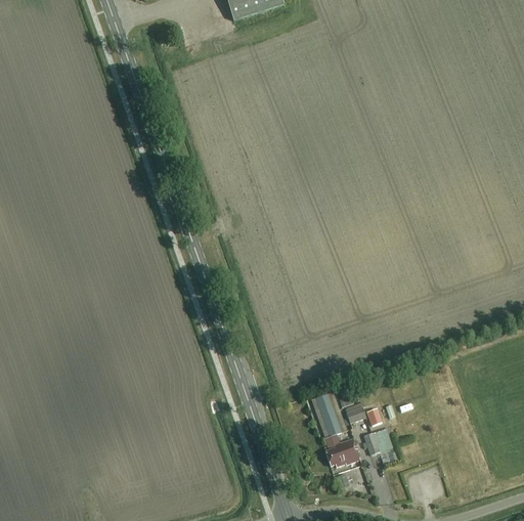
[(227,0),(234,20),(285,4),(282,0),(227,0)]
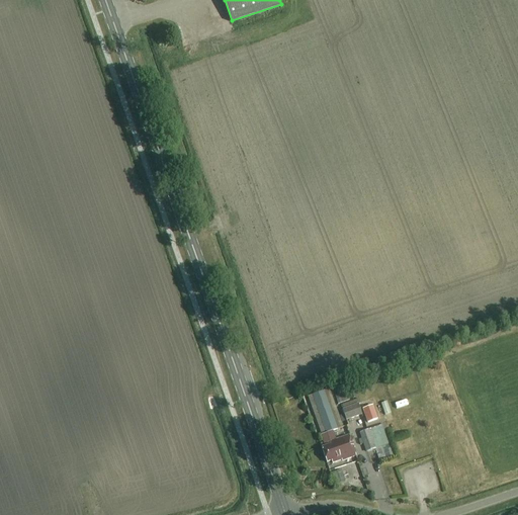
[(333,382),(337,393),(335,394),(338,402),(350,398),(347,390),(348,389),(344,378),(333,382)]
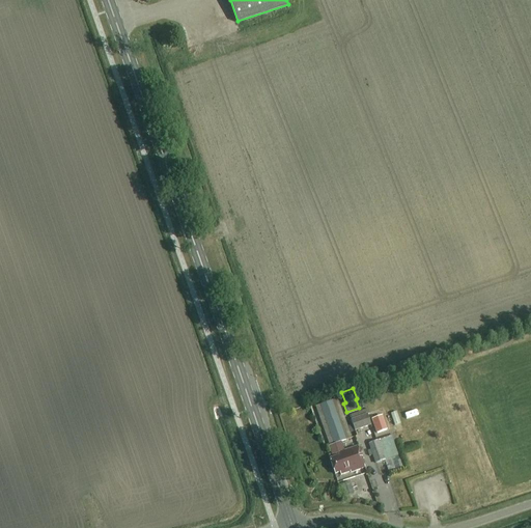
[(330,443),(334,455),(329,457),(335,473),(339,471),(340,473),(351,470),(351,471),(365,466),(358,445),(345,449),(341,439),(352,435),(338,396),(315,405),(330,443)]
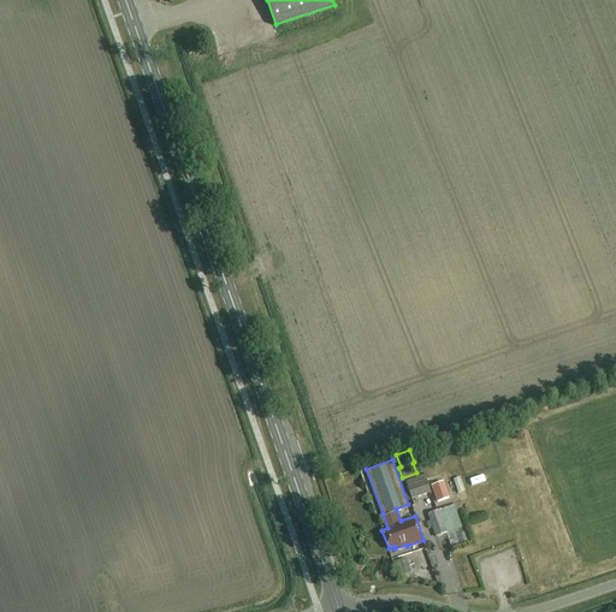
[(461,474),(454,476),(458,491),(465,488),(461,474)]
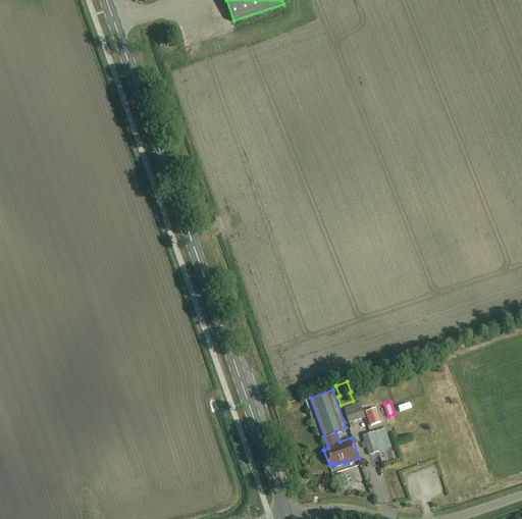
[(361,405),(345,410),(349,422),(365,416),(361,405)]
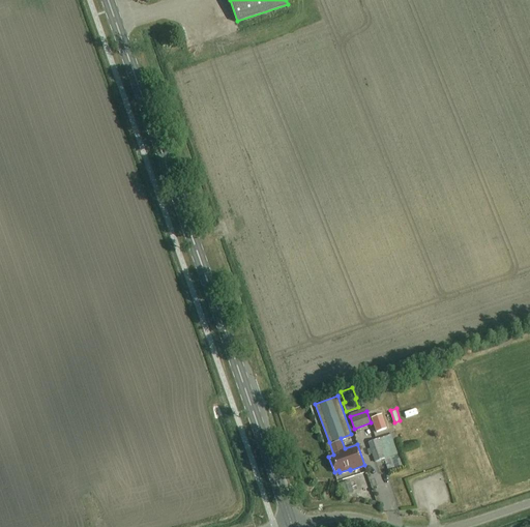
[(383,416),(373,420),(376,431),(386,427),(383,416)]
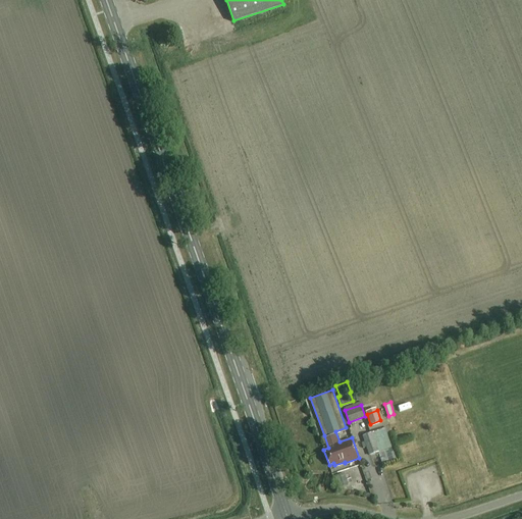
[(383,427),(362,434),(369,454),(390,447),(383,427)]
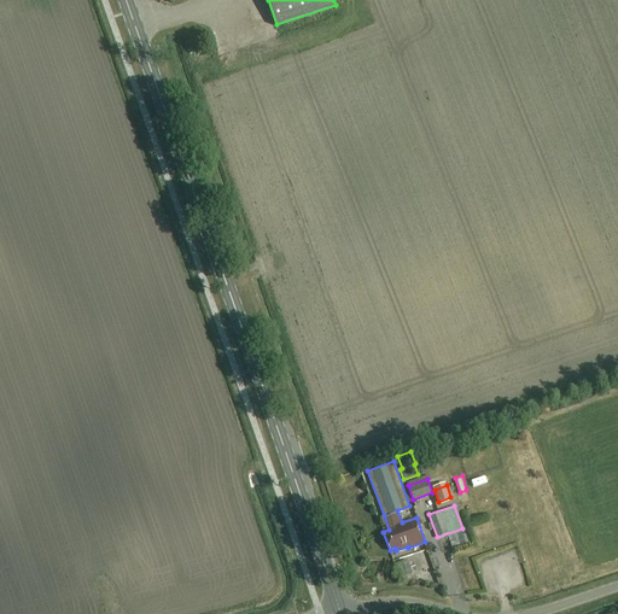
[(397,561),(402,574),(412,571),(407,557),(397,561)]
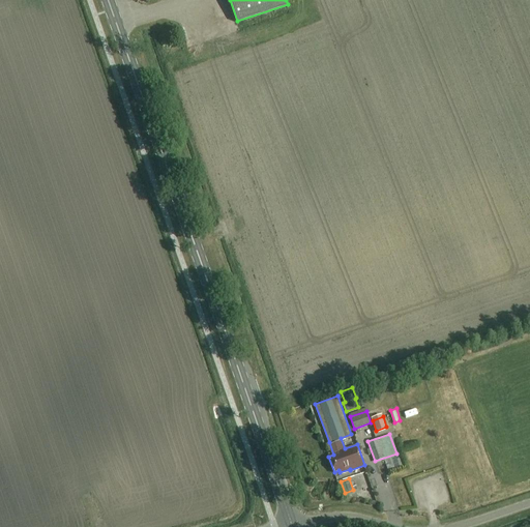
[(442,506),(449,505),(447,494),(441,495),(442,506)]
